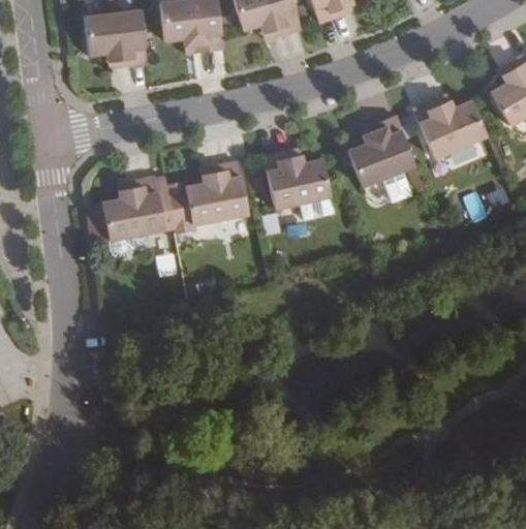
[(181,0),(161,3),(165,40),(185,38),(186,47),(194,45),(195,52),(223,49),(217,0),(181,0)]
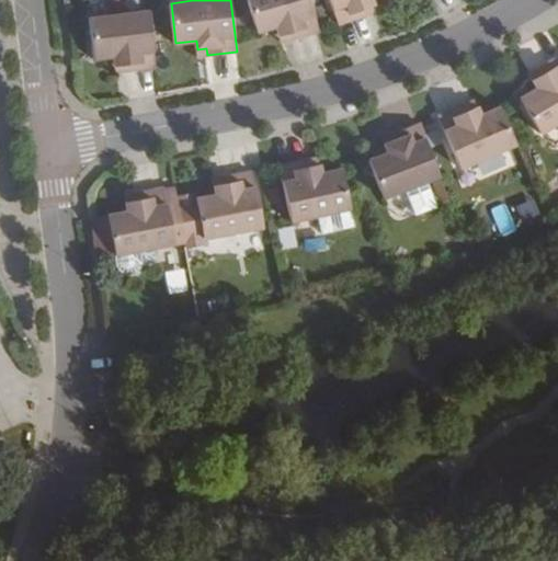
[(248,0),(258,33),(277,27),(280,35),(288,33),(291,41),(321,32),(311,0),(248,0)]
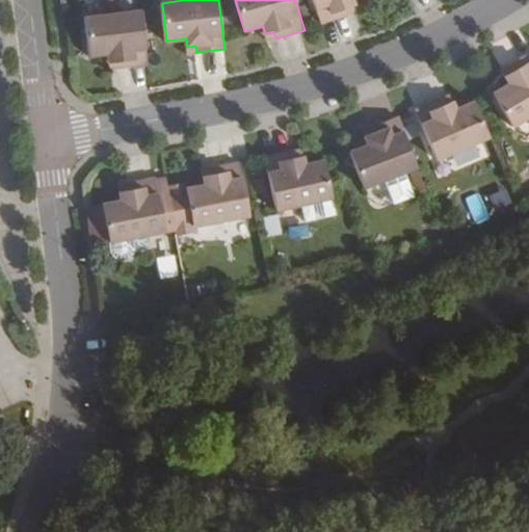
[(353,0),(313,0),(321,24),(349,14),(347,7),(355,4),(353,0)]
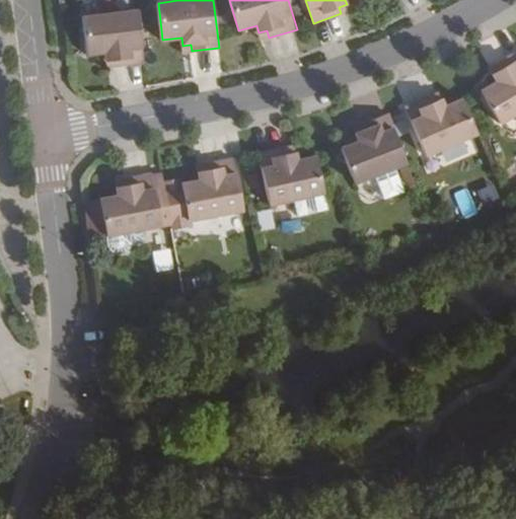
[(339,7),(341,13),(349,11),(347,4),(339,7)]
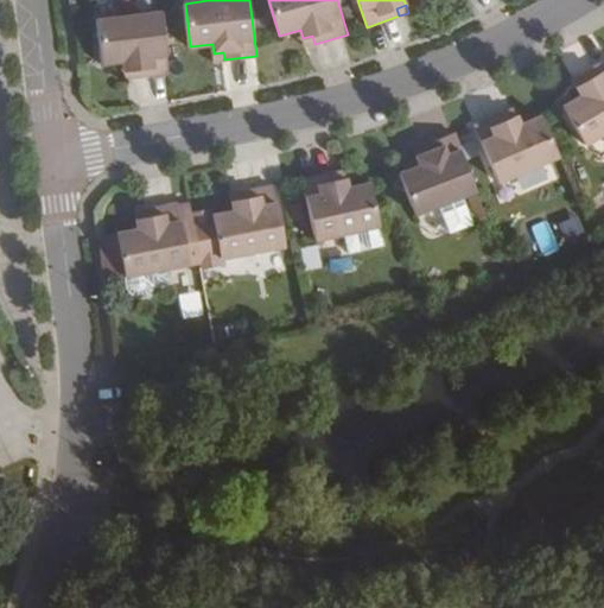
[(97,20),(103,64),(125,61),(126,71),(137,69),(138,77),(170,73),(161,12),(97,20)]
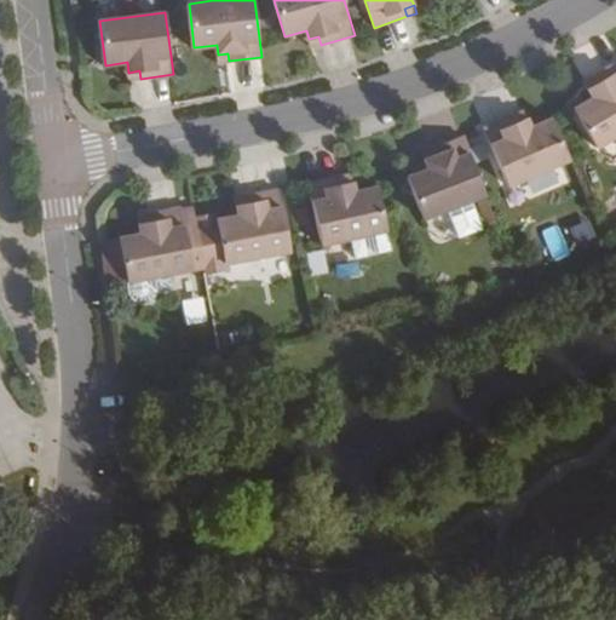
[(309,39),(311,47),(321,45),(318,36),(309,39)]
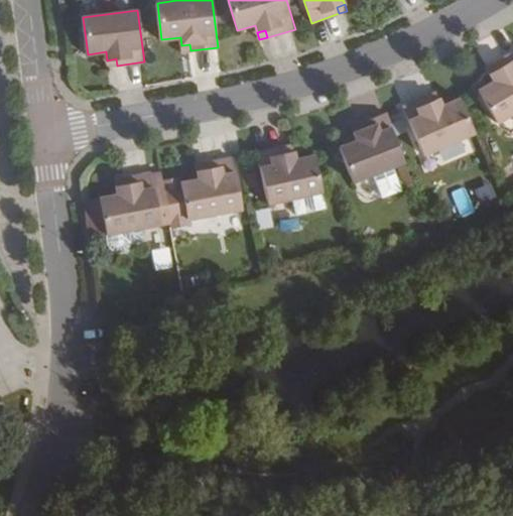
[(494,82),(478,92),(497,123),(512,113),(512,52),(494,63),(497,70),(490,74),(494,82)]
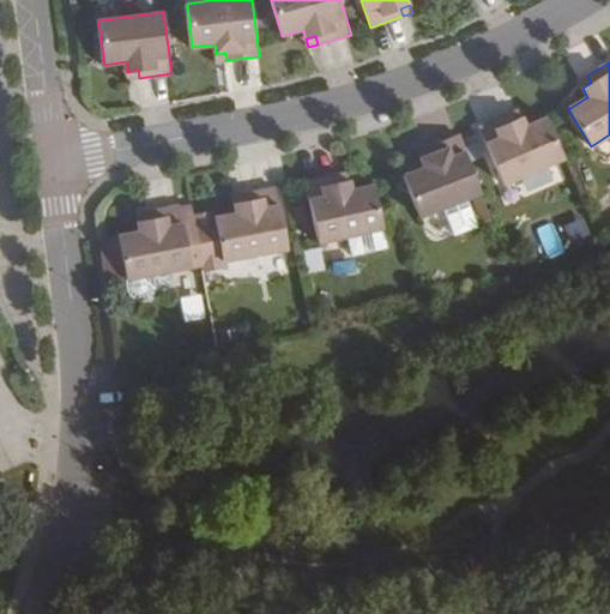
[(591,83),(587,76),(579,82),(583,88),(591,83)]
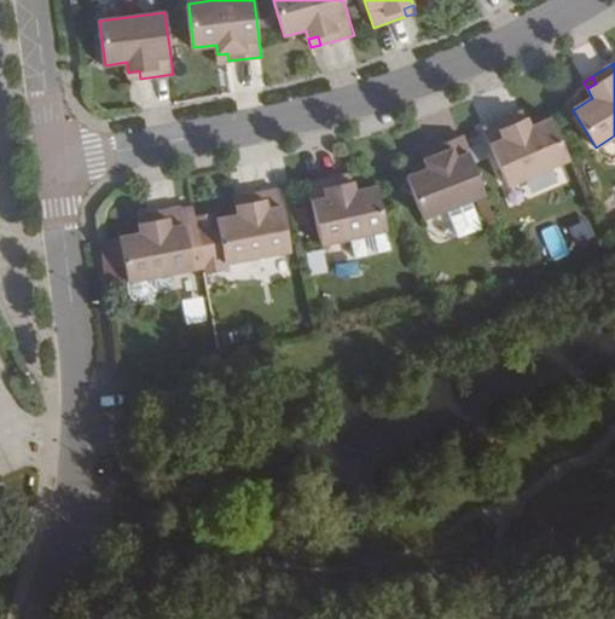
[(527,117),(524,110),(515,114),(518,121),(527,117)]
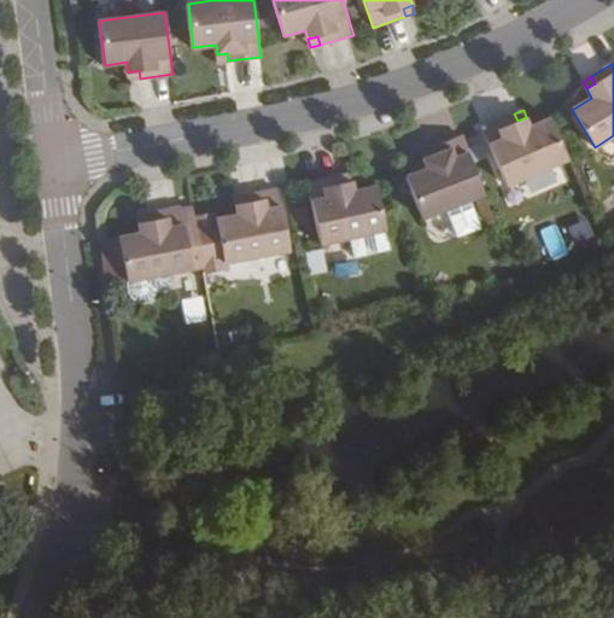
[(568,159),(550,118),(531,127),(526,117),(518,121),(514,114),(484,127),(508,185),(568,159)]
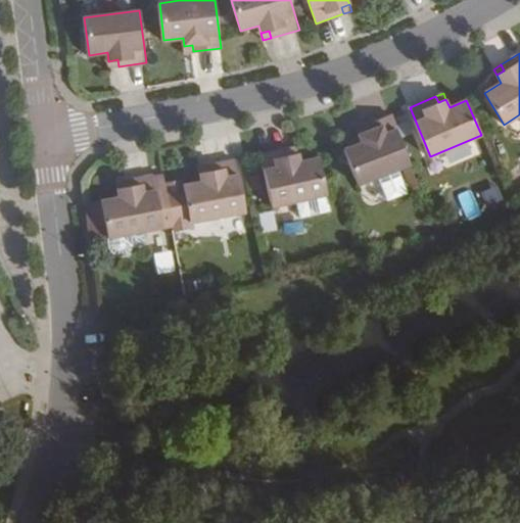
[(344,150),(359,186),(380,178),(389,200),(408,193),(398,170),(411,164),(392,116),(365,126),(367,133),(359,136),(362,143),(344,150)]
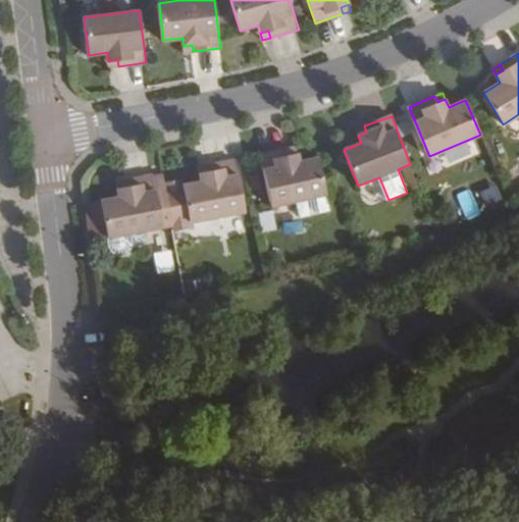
[(366,133),(364,125),(356,129),(358,136),(366,133)]
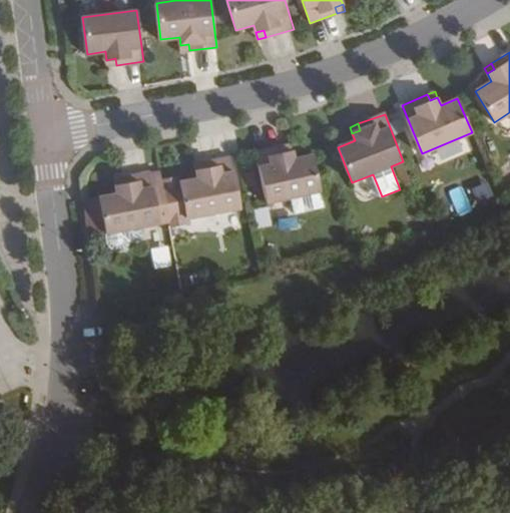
[(293,150),(292,143),(283,145),(285,151),(293,150)]
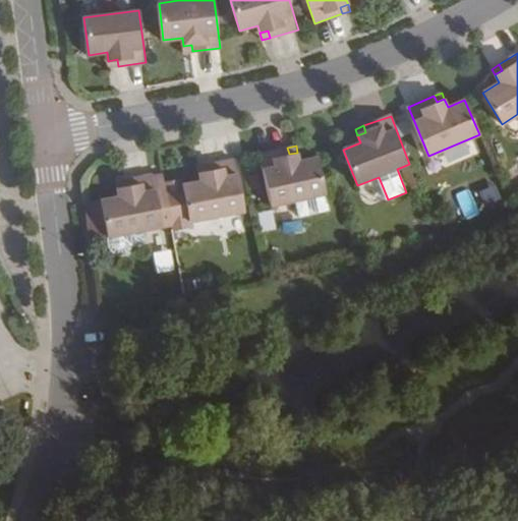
[(264,167),(272,206),(297,200),(300,217),(331,211),(319,156),(299,161),(297,153),(289,154),(272,158),(274,165),(264,167)]
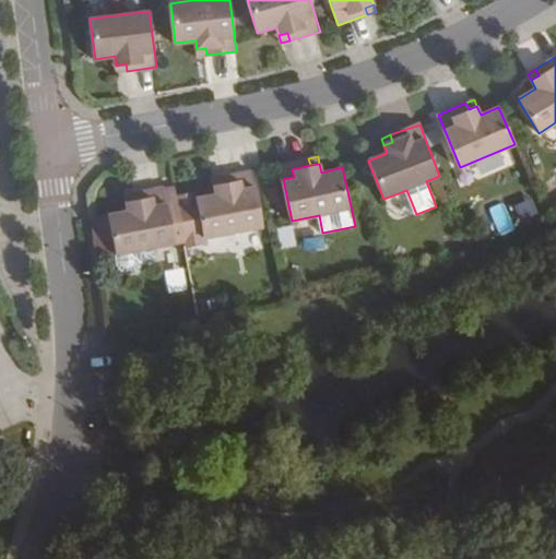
[(185,240),(187,247),(205,244),(204,238),(264,226),(253,171),(223,177),(224,183),(215,185),(216,194),(197,198),(196,192),(177,195),(185,240)]
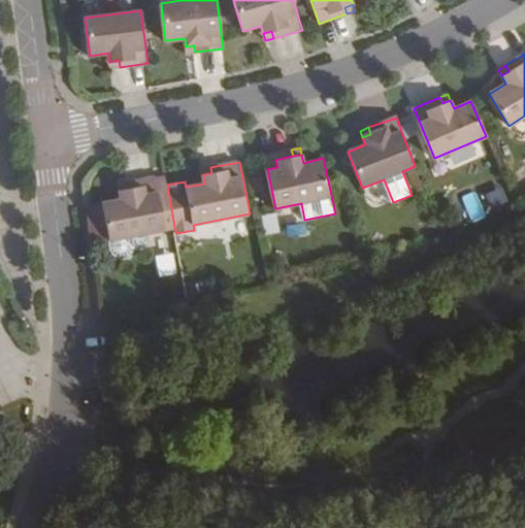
[(102,202),(109,240),(174,227),(167,185),(165,177),(157,178),(156,176),(127,183),(128,189),(120,191),(121,199),(102,202)]
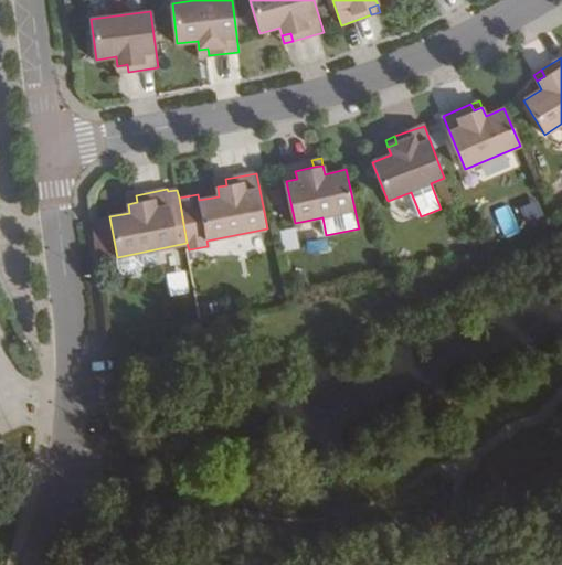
[(222,311),(220,301),(203,305),(205,315),(222,311)]
